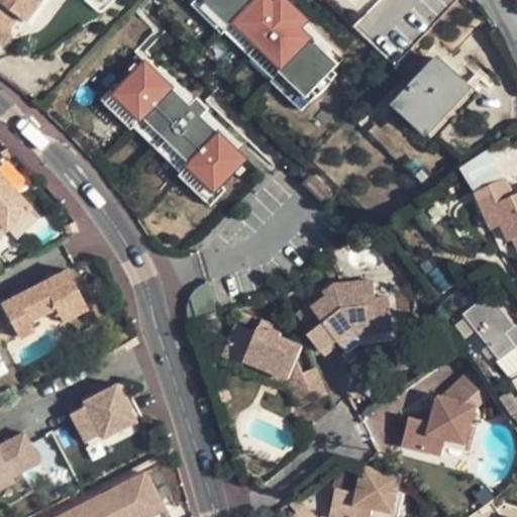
[(3,35),(16,20),(28,4),(34,9),(41,0),(0,0),(0,52),(9,40),(3,35)]
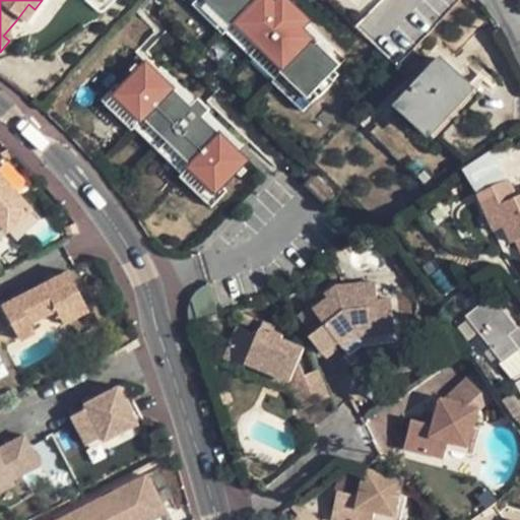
[(281,70),(235,24),(232,26),(204,0),(195,0),(191,5),(222,36),(224,33),(273,79),(271,82),(303,113),(318,96),(314,91),(307,99),(279,72),(281,70)]
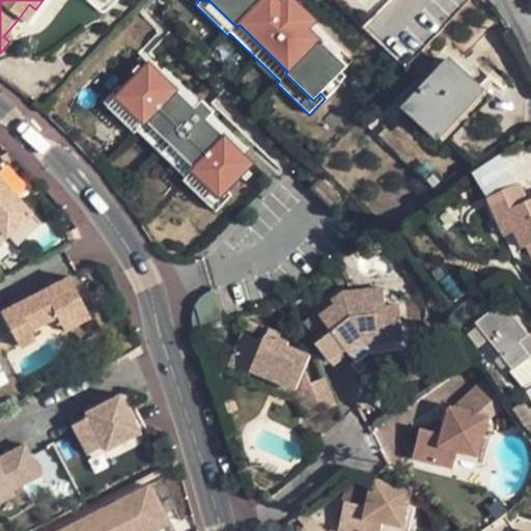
[(305,32),(278,5),(280,3),(277,0),(208,0),(236,27),(240,25),(287,72),(285,74),(313,101),(320,93),(334,80),(340,73),(346,66),(335,56),(308,29),(305,32)]
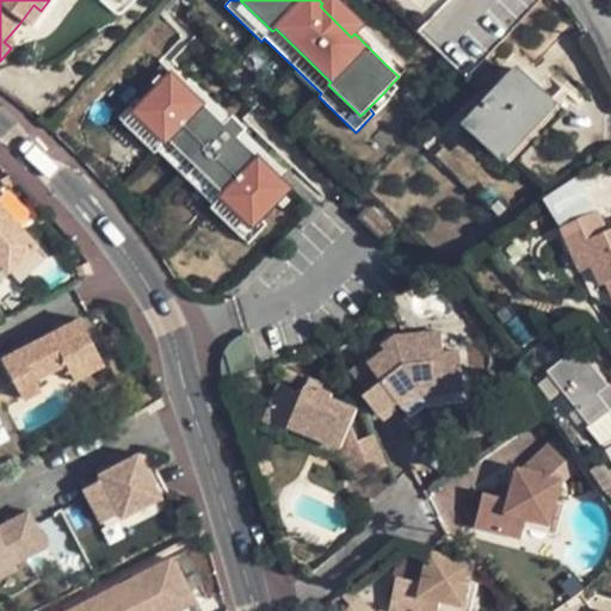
[(363,25),(337,0),(319,0),(322,4),(320,6),(351,37),(355,34),(386,65),(392,59),(360,28),(363,25)]
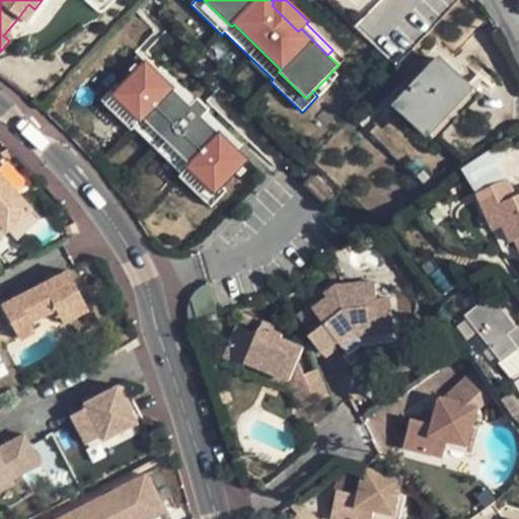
[(21,25),(34,9),(28,4),(16,20),(21,25)]
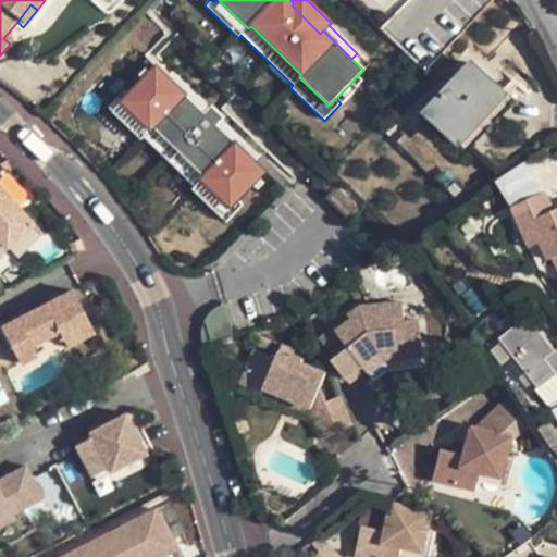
[(457,139),(503,94),(470,64),(426,113),(457,139)]
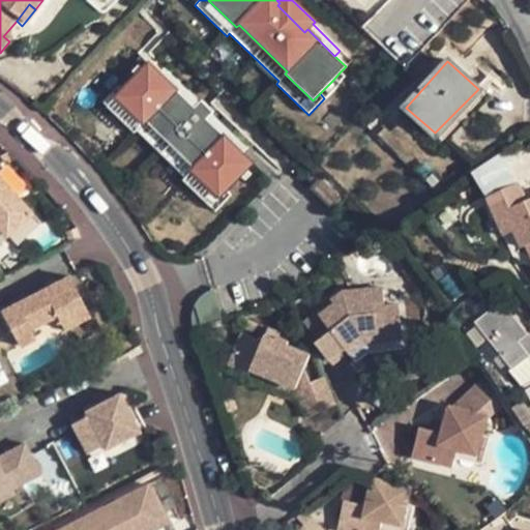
[(157,74),(147,63),(142,69),(136,76),(121,90),(115,97),(143,124),(145,122),(194,169),(190,171),(219,198),(226,192),(240,177),(246,170),(252,164),(231,143),(206,119),(197,128),(184,117),(194,108),(157,74)]
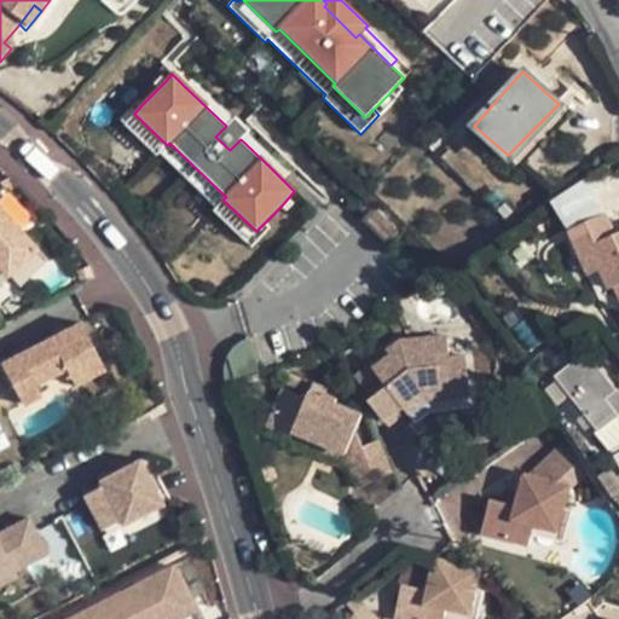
[(166,81),(160,76),(152,84),(158,88),(166,81)]
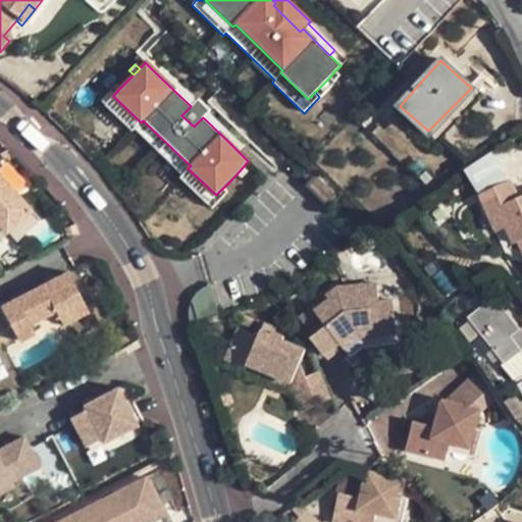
[(210,110),(198,99),(196,101),(160,67),(155,72),(191,106),(181,115),(194,126),(203,117),(227,141),(231,136),(208,112),(210,110)]
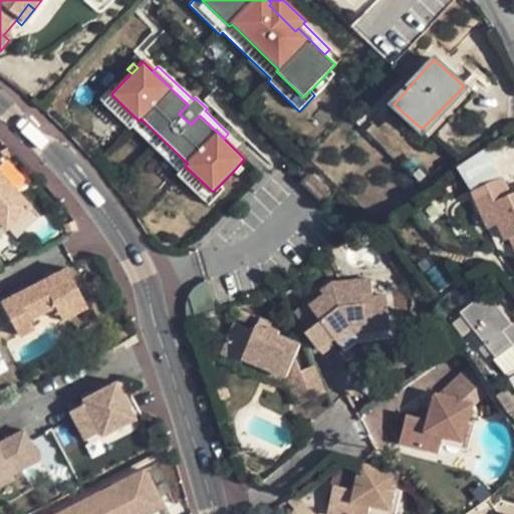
[(334,74),(329,70),(323,77),(328,81),(334,74)]
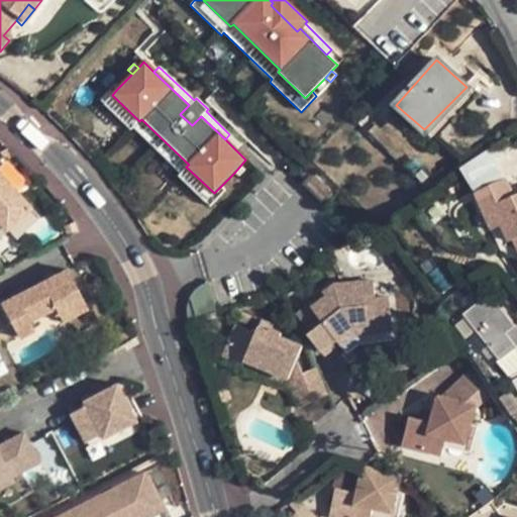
[(189,165),(141,119),(139,121),(112,95),(118,88),(114,84),(99,100),(129,130),(132,127),(181,174),(178,177),(209,207),(224,191),(220,187),(214,193),(186,167),(189,165)]
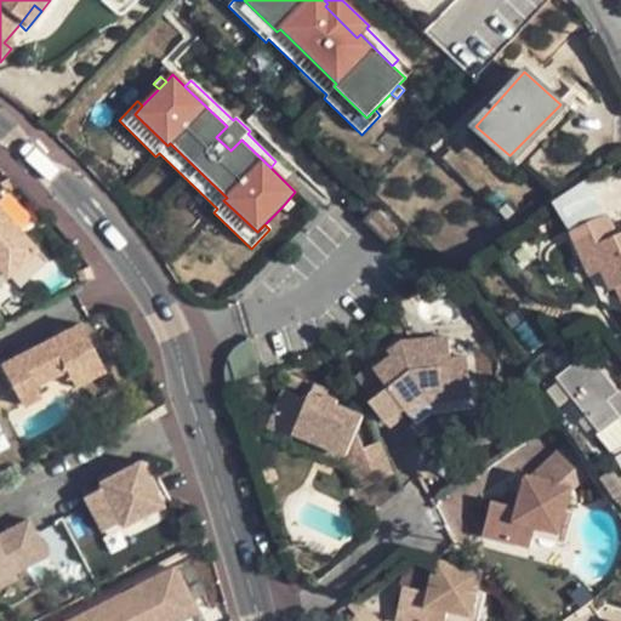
[(294,205),(289,199),(281,208),(286,212),(294,205)]
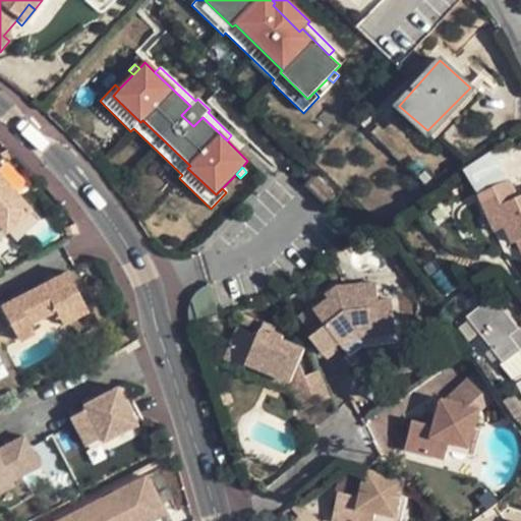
[(517,197),(509,180),(479,193),(486,210),(494,207),(503,228),(506,227),(514,245),(518,244),(520,242),(520,206),(520,207),(517,197)]
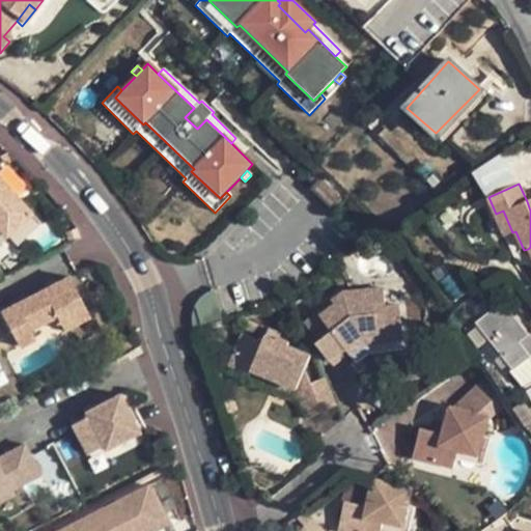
[(0,238),(25,215),(0,187),(0,238)]
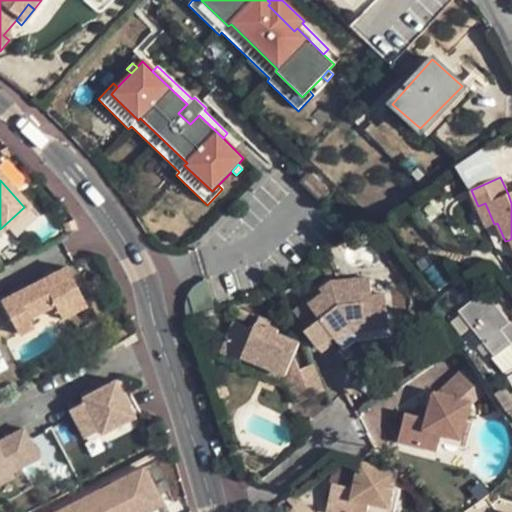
[(494,224),(485,203),(478,206),(488,227),(494,224)]
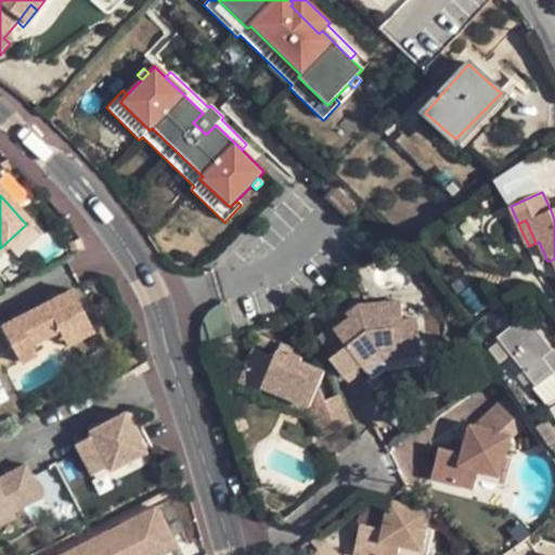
[(68,292),(0,327),(0,340),(15,369),(31,360),(26,350),(60,333),(82,320),(68,292)]
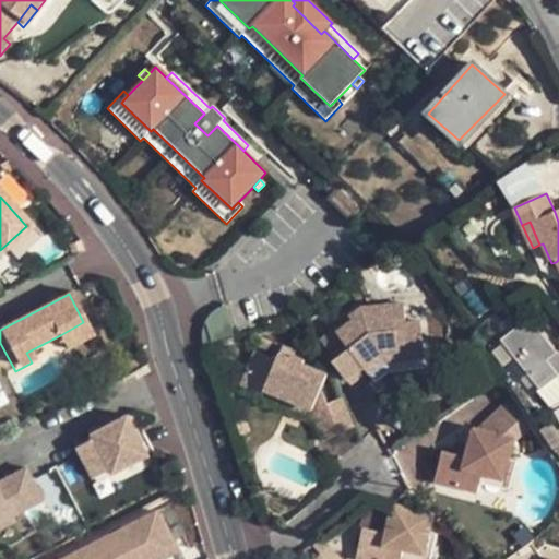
[(342,336),(365,368),(385,353),(401,351),(402,358),(427,356),(426,321),(411,321),(409,302),(368,305),(352,316),(354,320),(345,328),(342,336)]
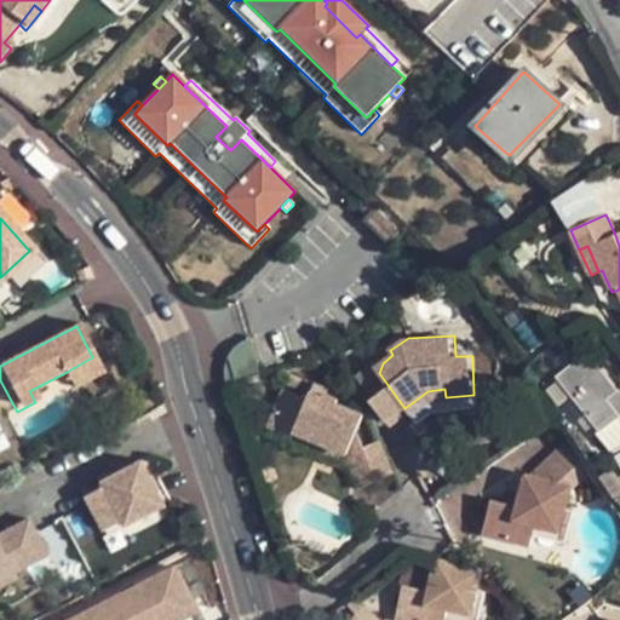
[(601,430),(619,415),(607,400),(615,391),(587,355),(560,377),(601,430)]
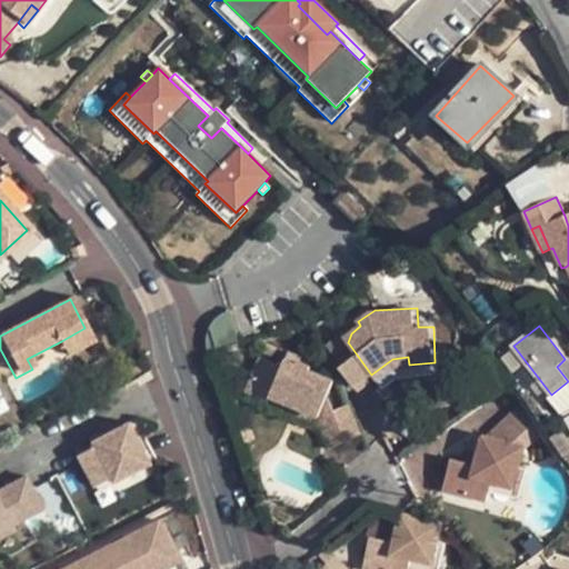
[(85,328),(61,341),(68,356),(92,342),(85,328)]
